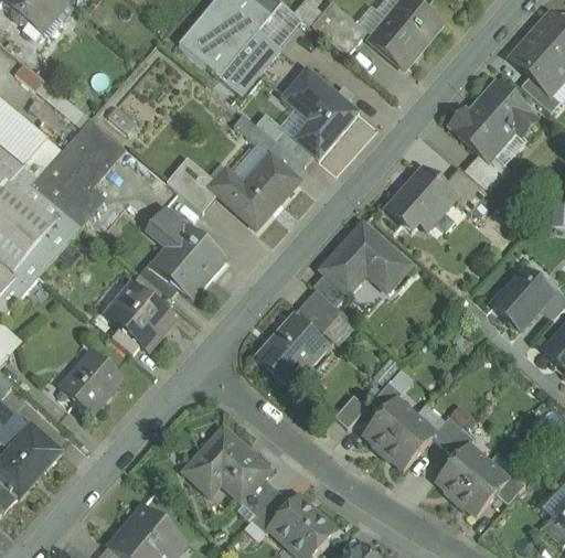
[(3,0),(13,9),(12,11),(13,17),(20,22),(25,21),(27,20),(41,31),(49,36),(72,8),(65,2),(66,0),(3,0)]
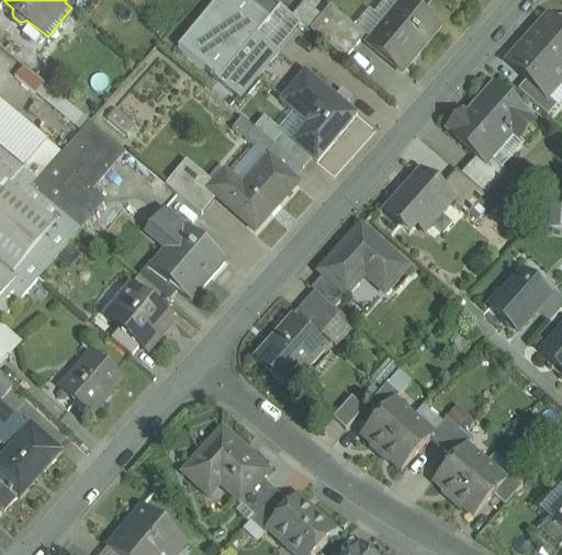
[(299,18),(277,0),(212,0),(178,43),(239,94),(302,20),(299,18)]
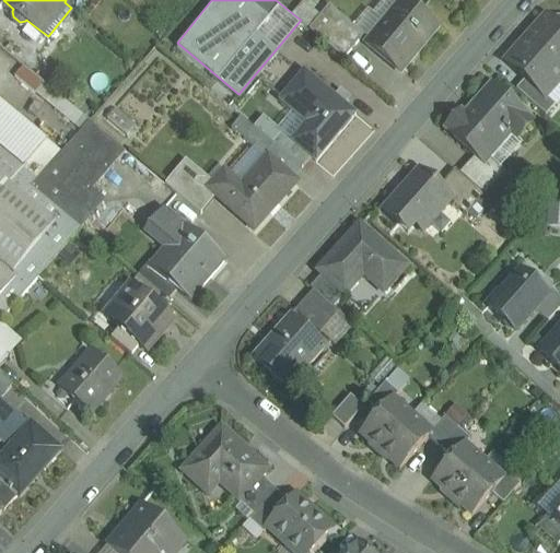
[(363,31),(328,1),(318,14),(307,26),(343,56),(363,31)]
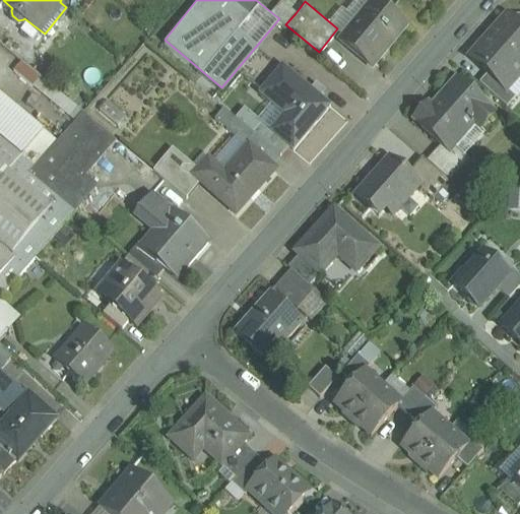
[(373,2),(344,36),(372,58),(399,24),(373,2)]
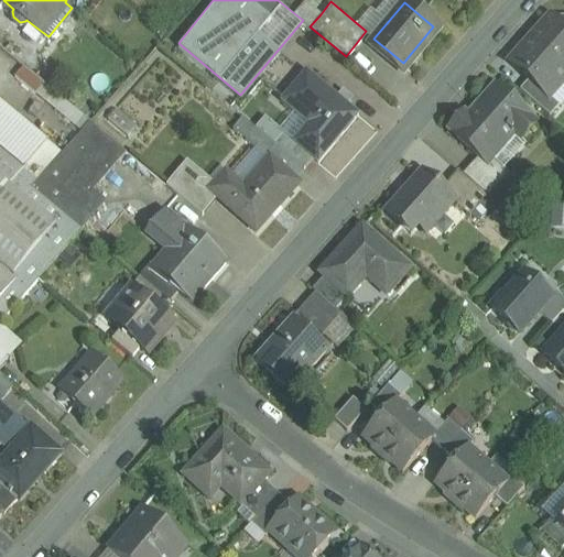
[(321,14),(310,6),(300,18),(303,20),(310,26),(321,14)]
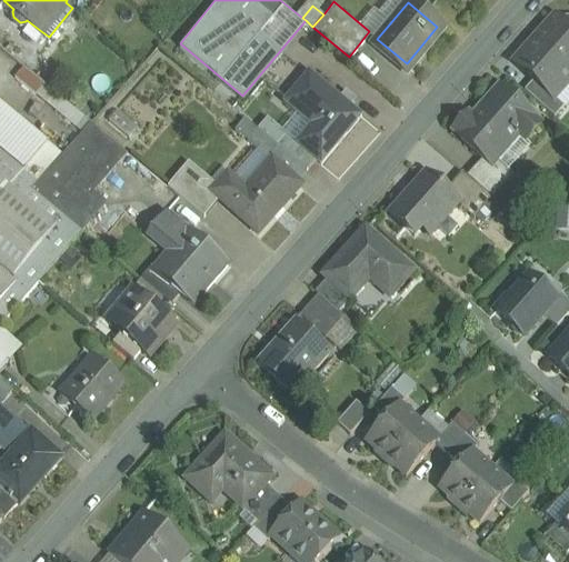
[(568,24),(559,17),(555,12),(533,36),(568,67),(568,24)]
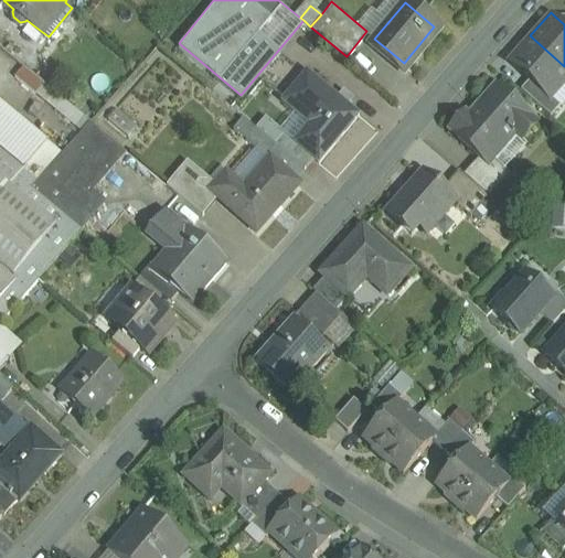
[(564,12),(558,12),(555,17),(564,24),(564,12)]
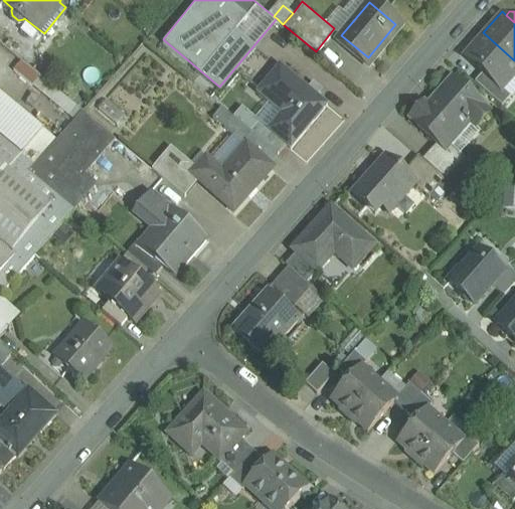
[(514,68),(514,60),(483,32),(465,53),(482,69),(500,86),(501,85),(514,68)]
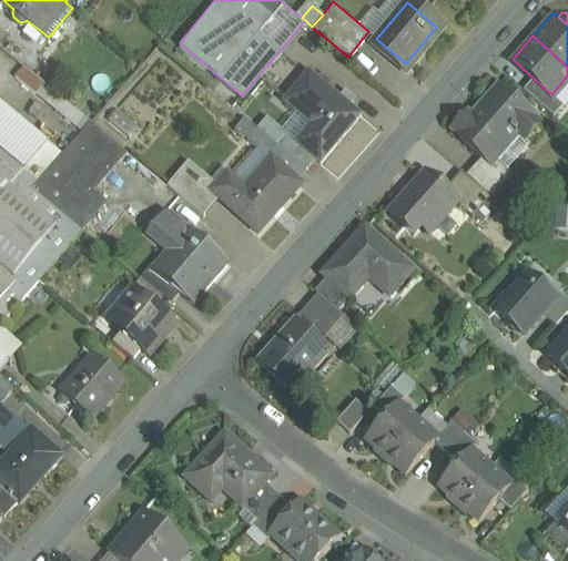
[(43,80),(23,63),(14,73),(34,90),(37,88),(43,80)]
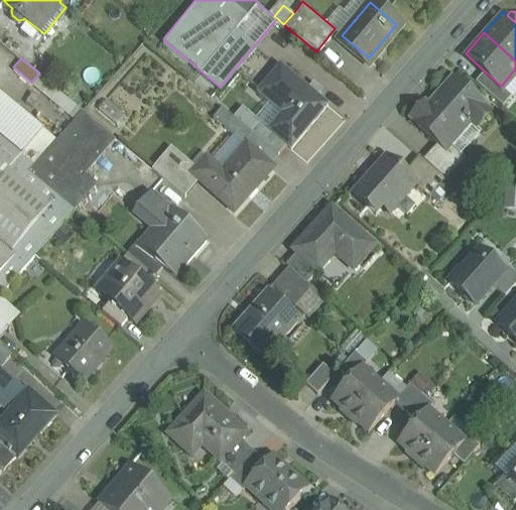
[(328,101),(279,60),(257,89),(285,113),(272,128),(272,129),(286,141),(291,145),(328,101)]
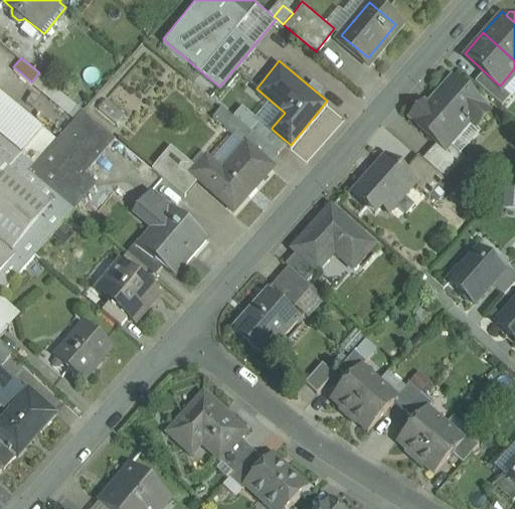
[(500,86),(482,69),(475,78),(501,102),(510,93),(501,85),(500,86)]
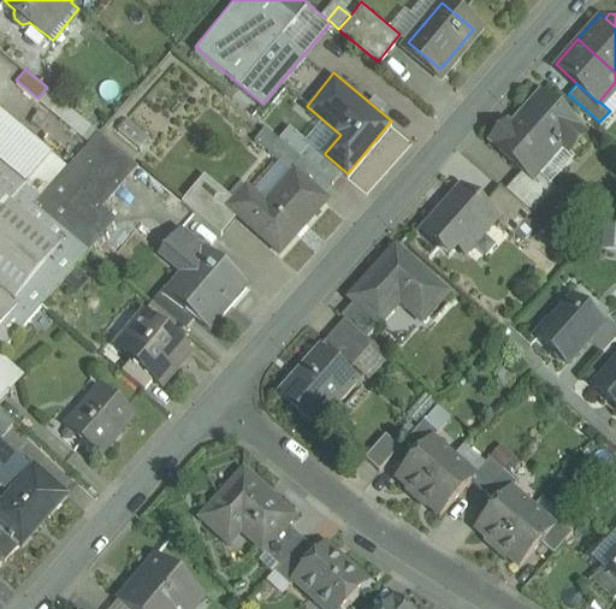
[(99,128),(48,86),(47,87),(40,95),(90,137),(98,129),(99,128)]
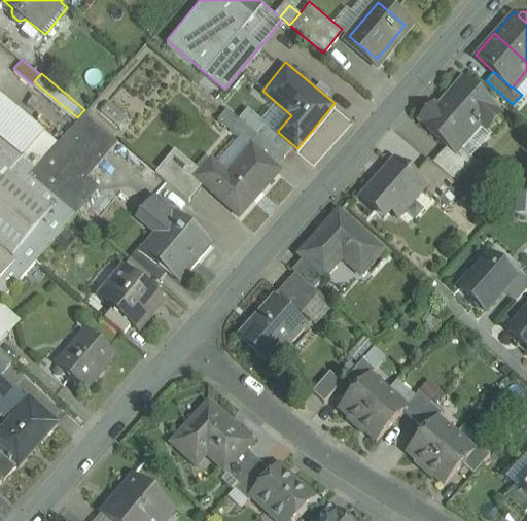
[(455,92),(442,107),(434,101),(420,117),(448,143),(455,149),(456,147),(470,132),(465,128),(473,118),(478,122),(479,120),(486,127),(501,109),(462,75),(452,89),(455,92)]
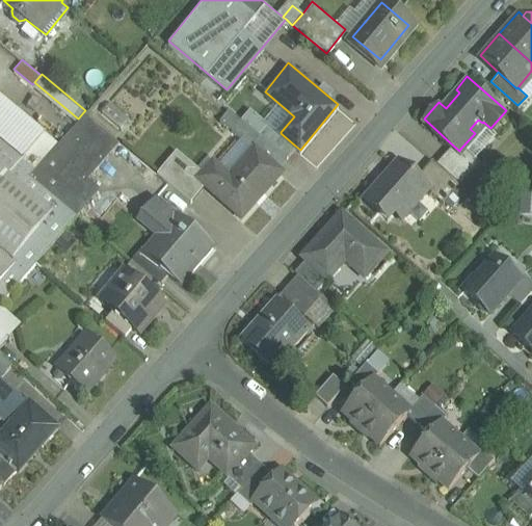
[(0,247),(16,261),(27,270),(77,213),(77,212),(29,174),(57,141),(0,94),(0,247)]
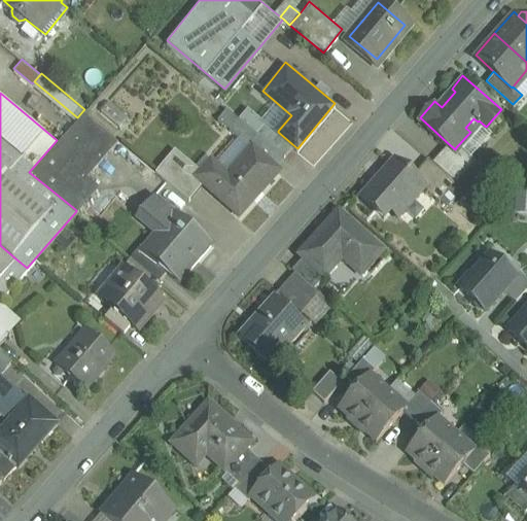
[(256,130),(226,105),(217,116),(248,141),(249,141),(257,132),(256,130)]
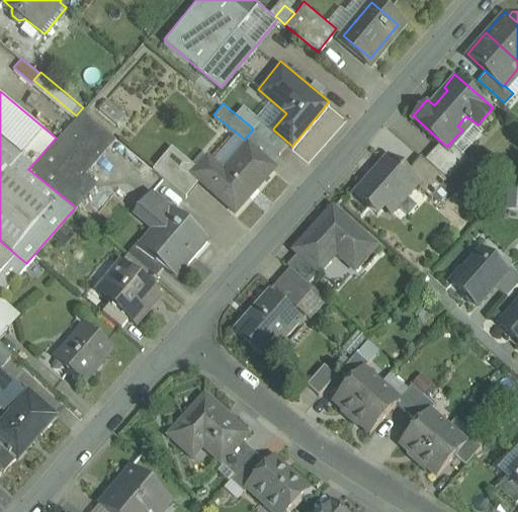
[(56,138),(28,169),(75,206),(95,184),(80,171),(113,134),(82,108),(76,115),(56,138)]
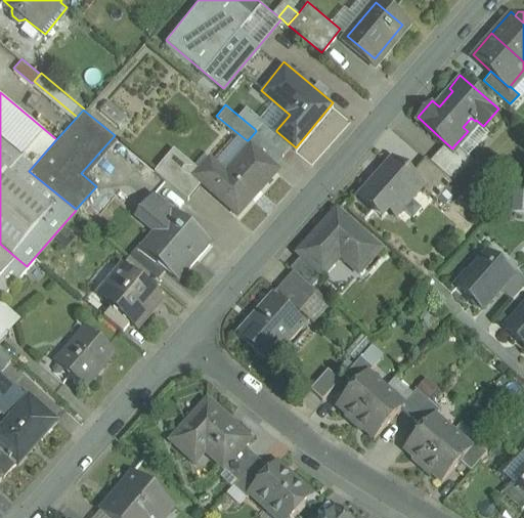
[(276,130),(263,119),(255,129),(256,131),(282,153),(291,143),(276,131),(276,130)]
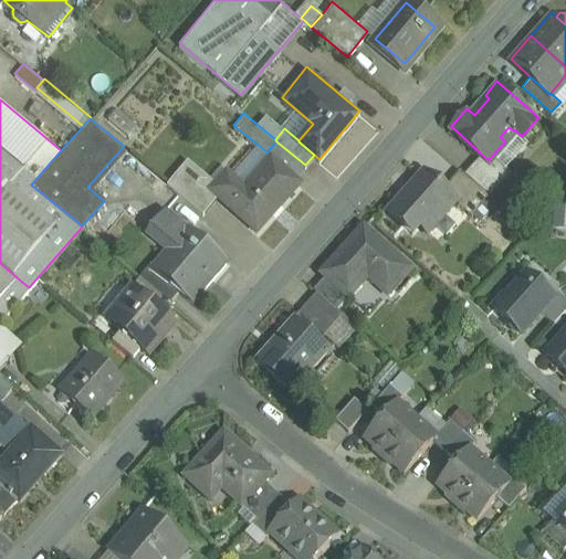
[(305,165),(276,141),(268,151),(270,155),(295,176),(305,165)]
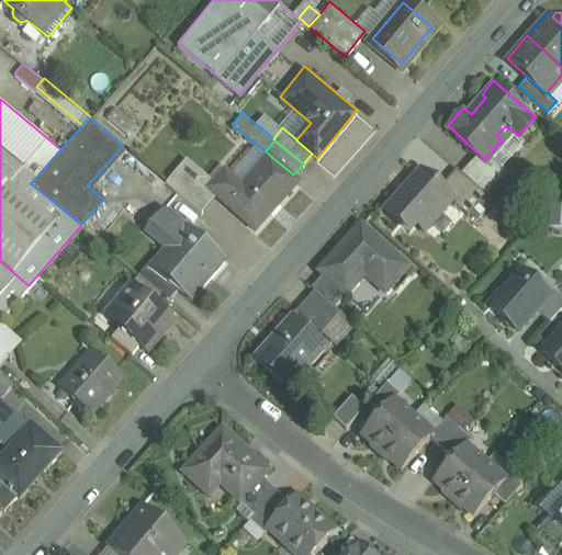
[(485,159),(478,153),(461,170),(485,192),(503,172),(486,157),(485,159)]
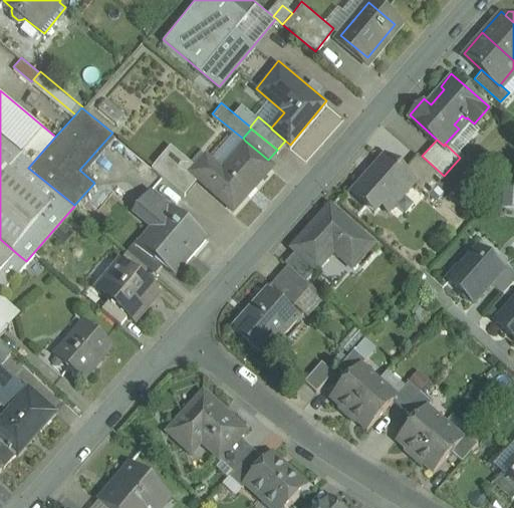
[(245,141),(221,168),(206,154),(196,165),(191,170),(198,176),(233,207),(271,164),(268,160),(245,141)]
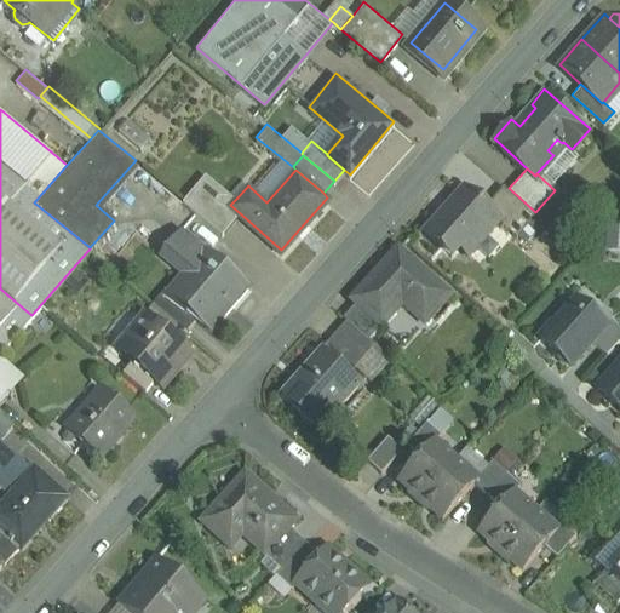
[(236,199),(205,172),(183,199),(222,233),(239,212),(230,205),(236,199)]
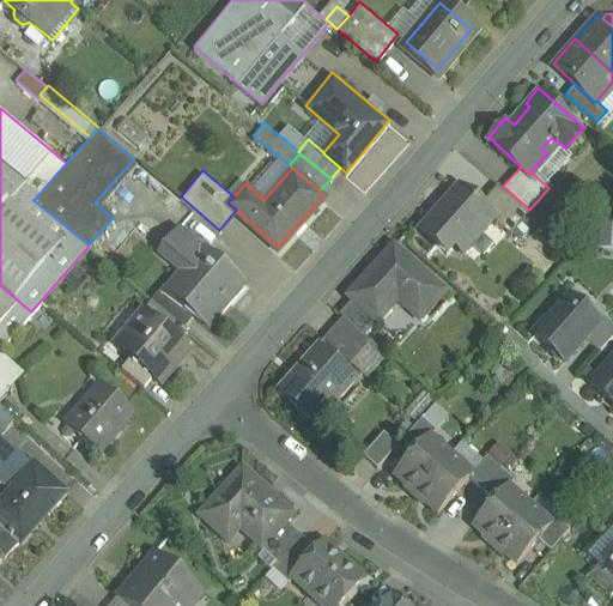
[(497,181),(479,201),(493,213),(492,214),(510,231),(529,210),(503,186),(497,181)]
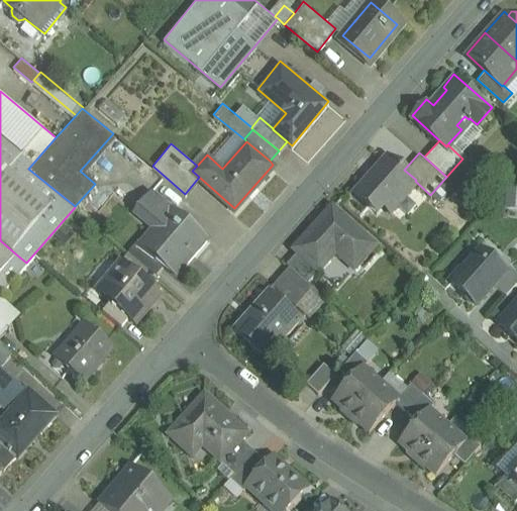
[(387,155),(353,191),(369,204),(376,197),(390,209),(415,181),(416,180),(404,170),(387,155)]
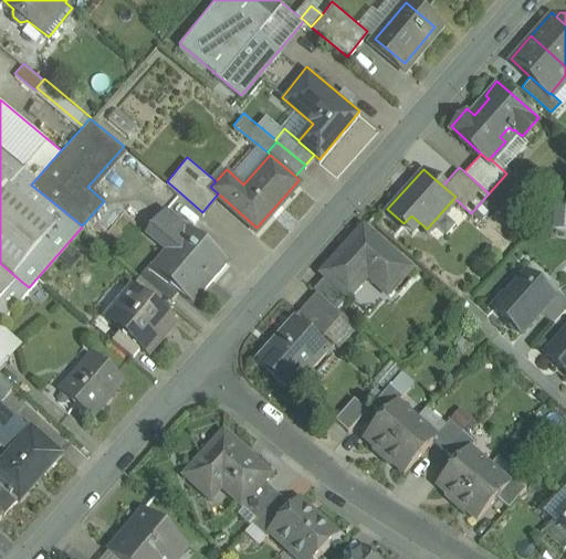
[(552,219),(565,221),(565,198),(556,197),(552,219)]
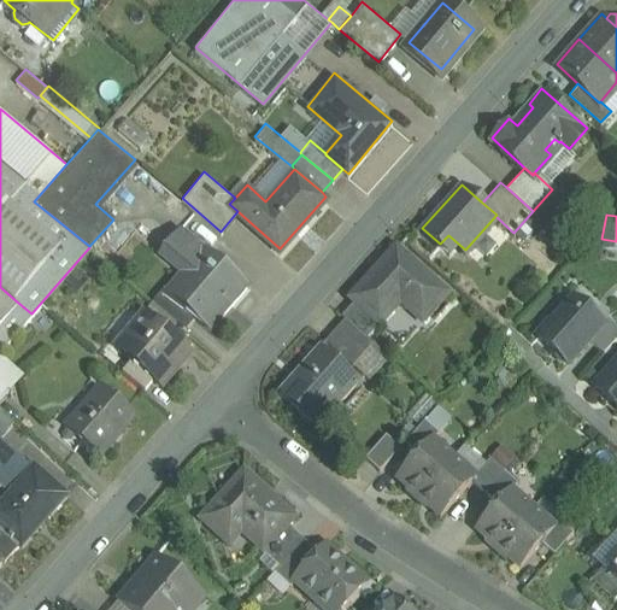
[(247,282),(188,233),(171,254),(189,269),(170,292),(169,293),(186,308),(210,327),(247,282)]
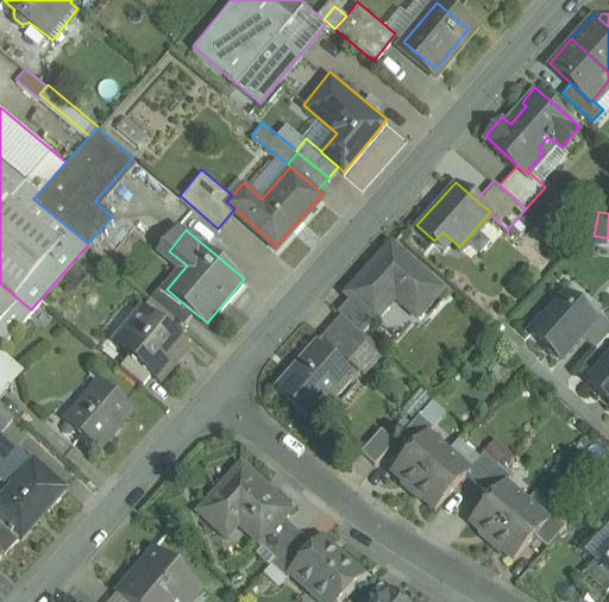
[(391,240),(347,289),(351,293),(376,315),(396,293),(418,313),(441,286),(391,240)]
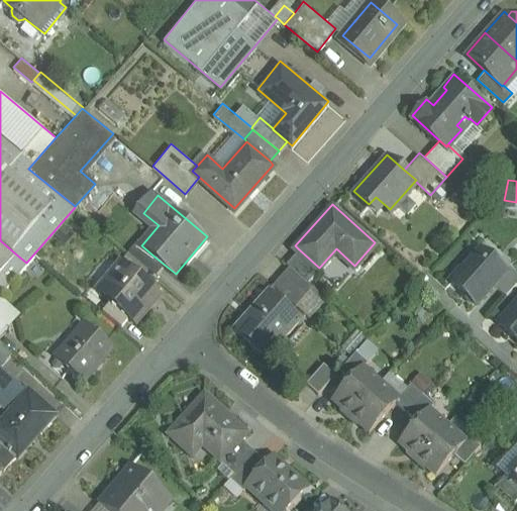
[(156,258),(141,245),(142,244),(136,239),(127,250),(147,267),(156,258)]
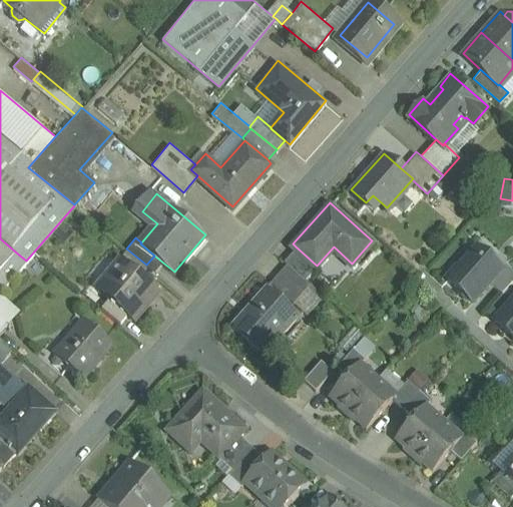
[(0,269),(15,251),(0,238),(0,269)]
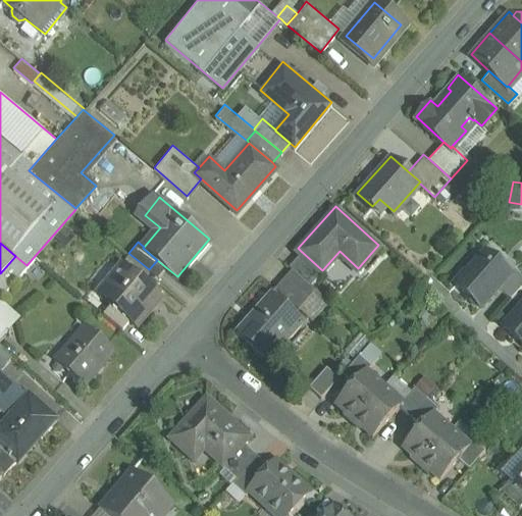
[(322,270),(301,251),(289,264),(292,266),(311,284),(322,270)]
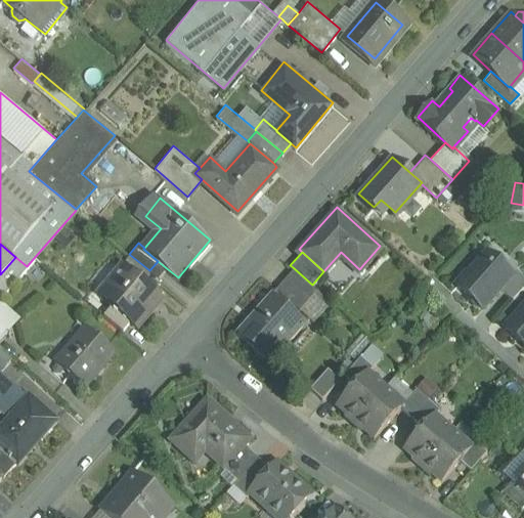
[(500,262),(492,262),(482,254),(456,283),(482,306),(500,286),(512,272),(512,271),(500,262)]
